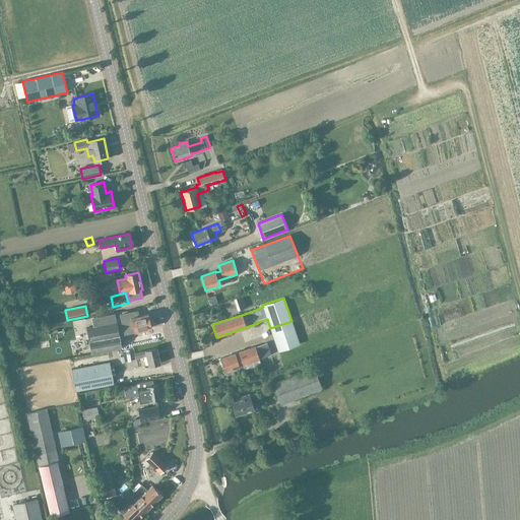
[(85,319),(87,325),(94,323),(109,320),(108,314),(85,319)]
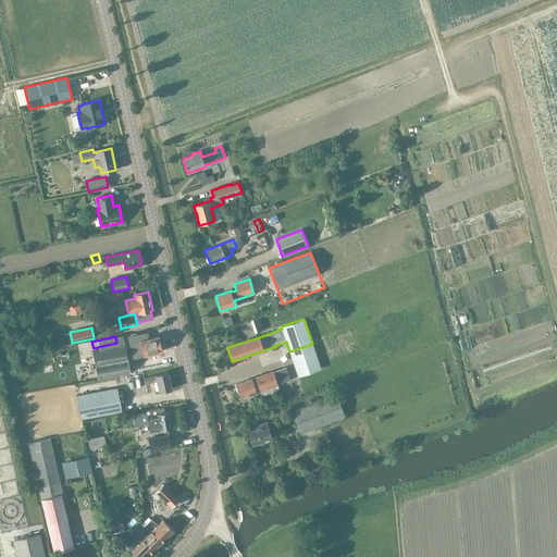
[(146,336),(131,337),(132,343),(131,343),(134,356),(144,354),(144,355),(162,351),(159,336),(147,338),(146,336)]
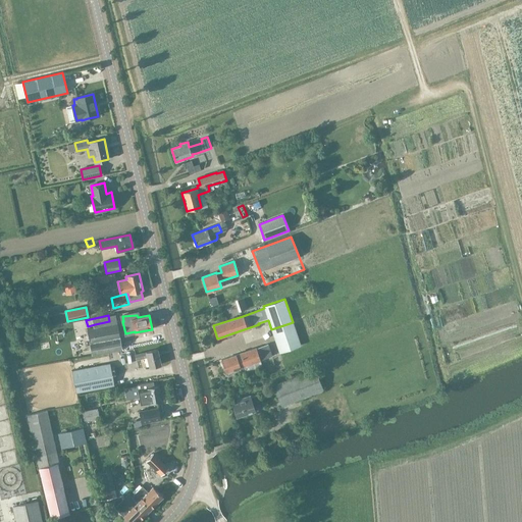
[(293,322),(271,329),(279,353),(301,346),(293,322)]
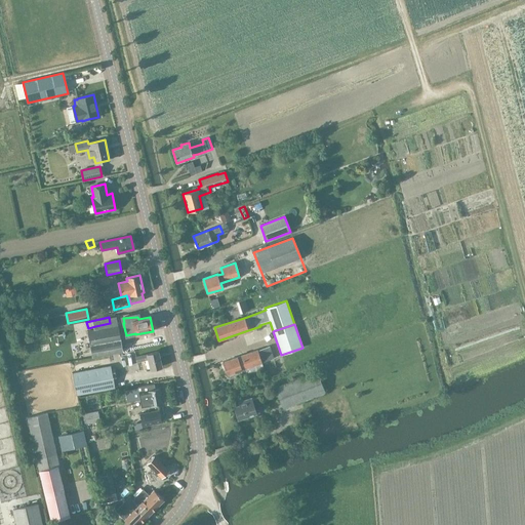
[(87,331),(92,357),(123,352),(118,325),(87,331)]
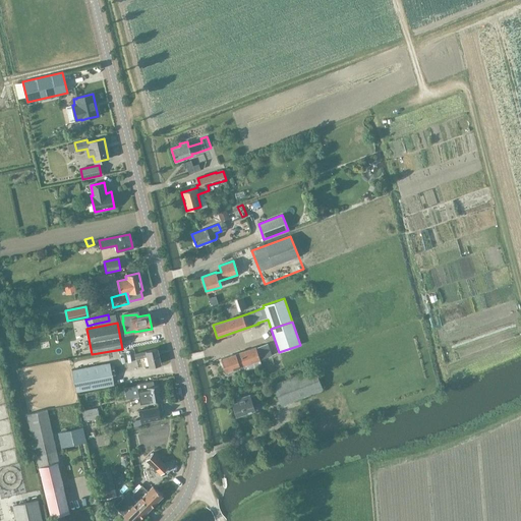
[(255,347),(221,359),(225,371),(272,355),(268,343),(255,347)]
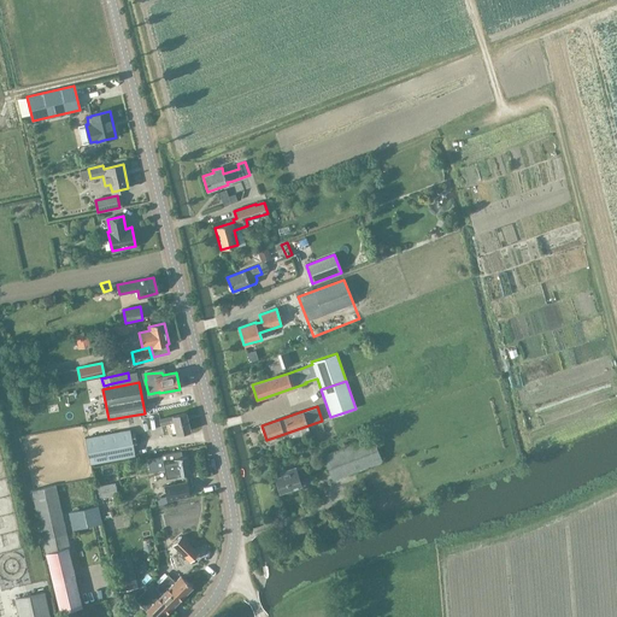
[(174,422),(177,434),(191,432),(186,413),(159,419),(162,425),(174,422)]
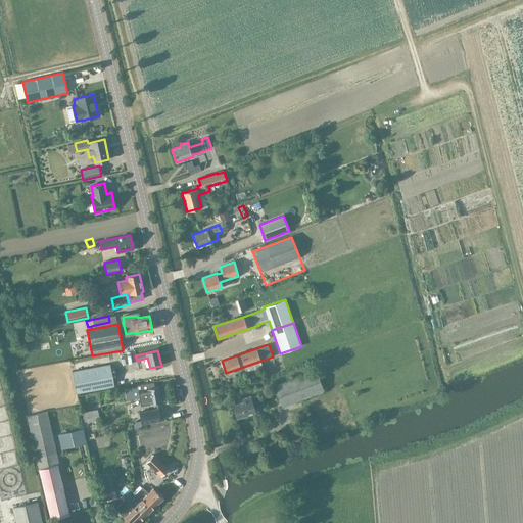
[(110,365),(72,372),(76,393),(114,386),(110,365)]
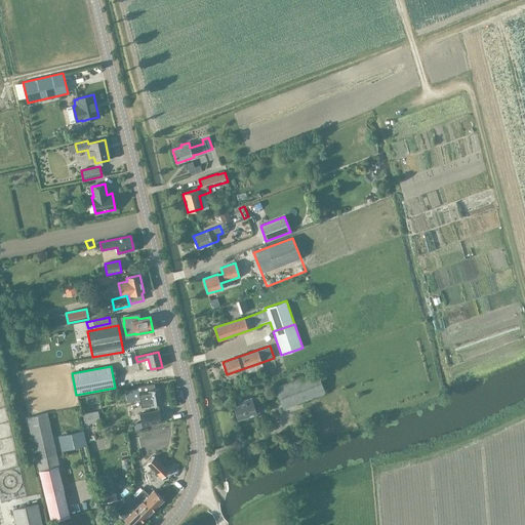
[(284,408),(324,393),(316,371),(276,388),(284,408)]
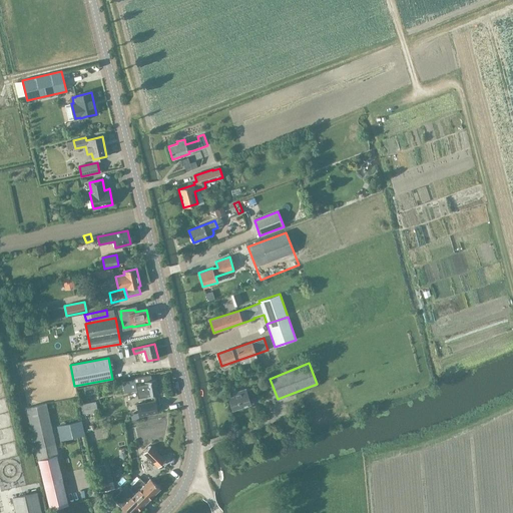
[(138,397),(147,396),(158,394),(155,379),(151,380),(150,375),(134,378),(134,379),(122,382),(124,392),(136,390),(138,397)]
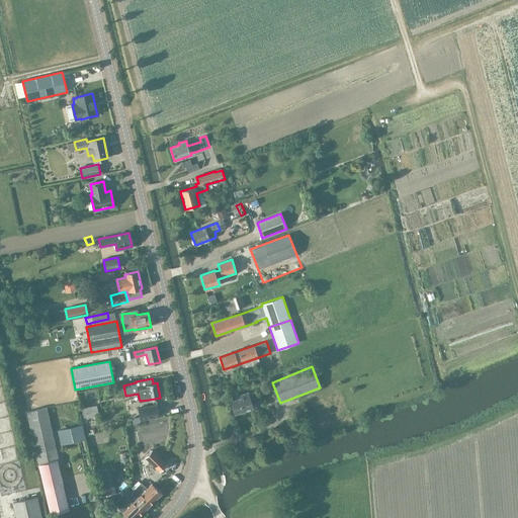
[(262,406),(260,399),(257,391),(248,394),(248,393),(235,397),(236,400),(231,401),(235,414),(246,410),(246,412),(251,410),(250,408),(253,408),(253,409),(262,406)]
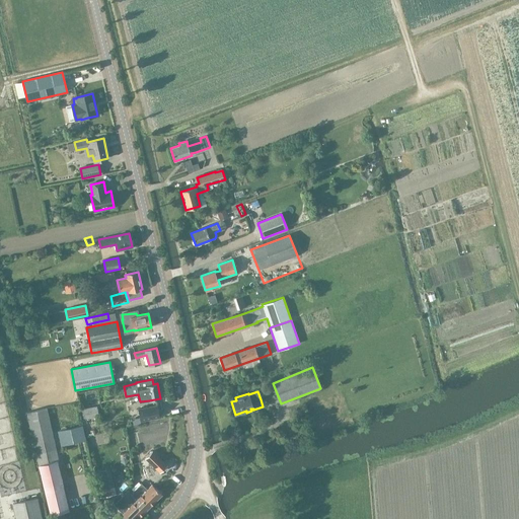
[(157,405),(138,409),(140,421),(159,418),(157,405)]
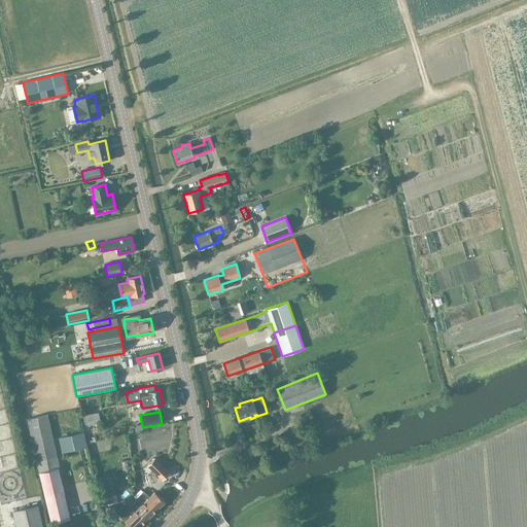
[(47,414),(27,419),(51,523),(70,519),(58,468),(60,467),(47,414)]
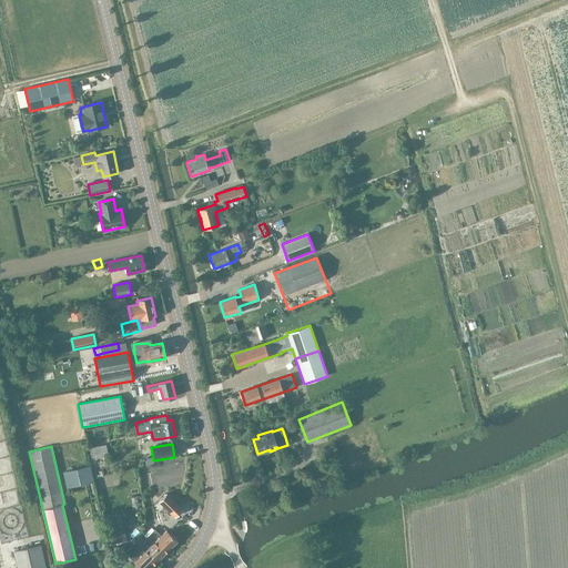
[(107,446),(90,448),(92,458),(108,455),(107,446)]
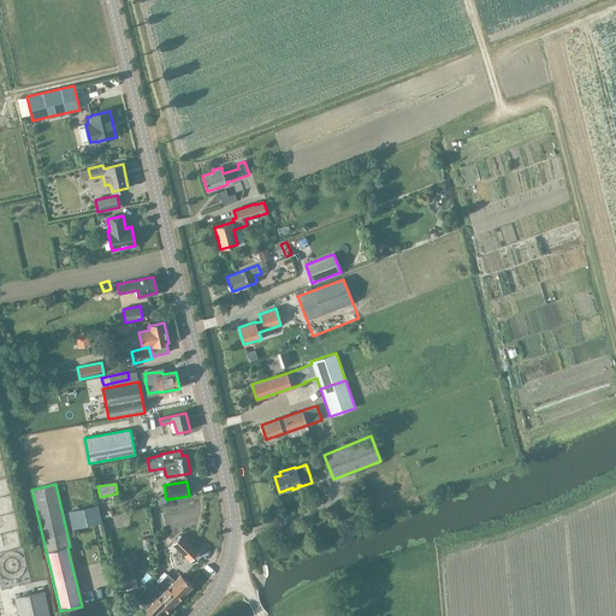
[(98,505),(69,513),(72,531),(102,523),(98,505)]
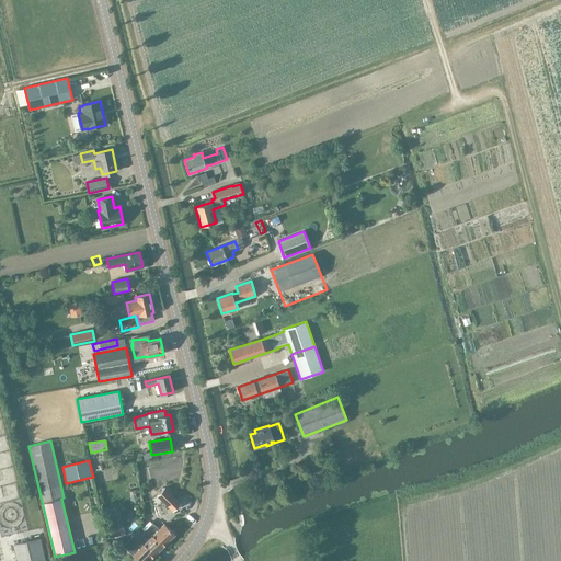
[(180,502),(165,489),(158,496),(172,511),(180,502)]
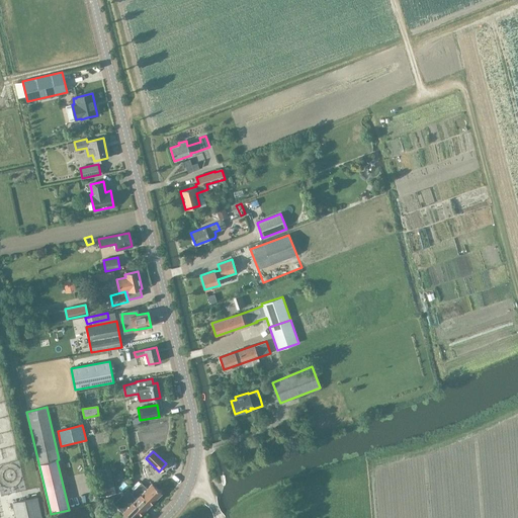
[(94,472),(100,497),(115,493),(109,468),(94,472)]
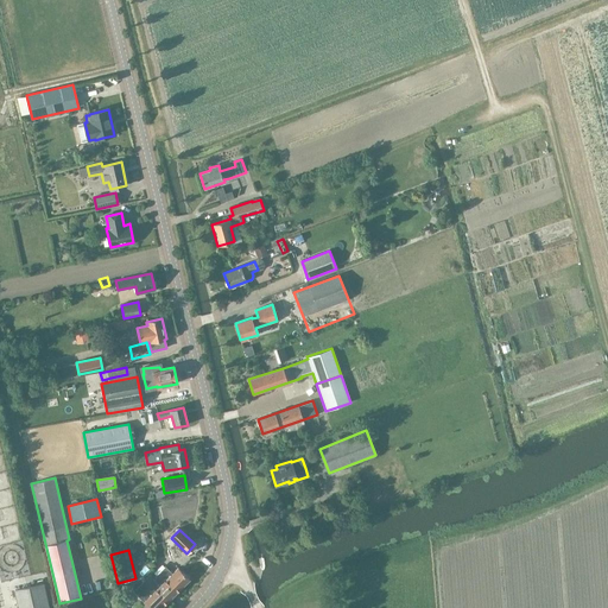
[(154,576),(156,577),(153,580),(159,586),(158,588),(169,599),(190,578),(178,568),(172,574),(165,567),(154,576)]
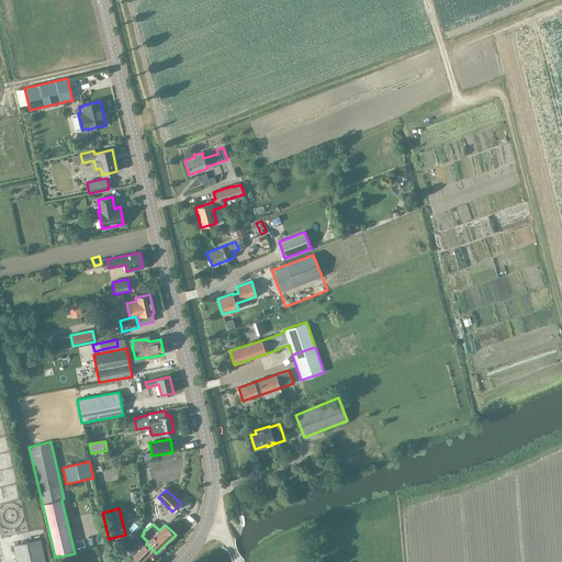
[(138,561),(147,561),(156,553),(146,543),(147,541),(142,536),(138,532),(124,547),(138,561)]
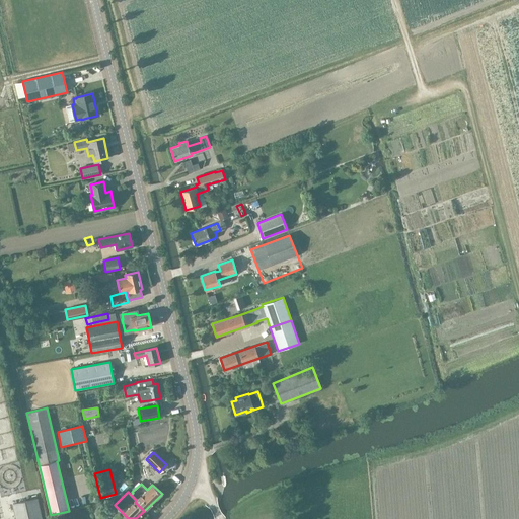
[(13,504),(15,518),(41,518),(36,499),(36,495),(31,496),(32,500),(13,504)]
